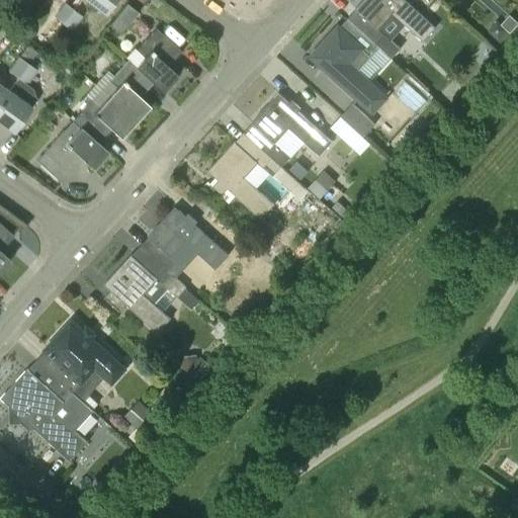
[(84,0),(103,15),(114,0),(84,0)]
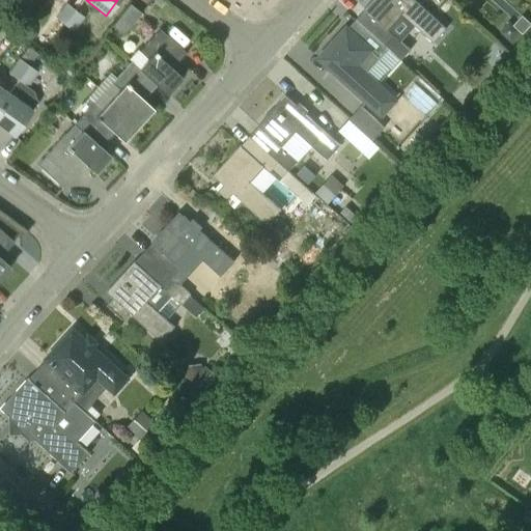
[(359,23),(385,47),(386,46),(398,57),(409,46),(400,37),(398,40),(388,31),(402,15),(434,43),(447,28),(416,0),(371,0),(364,8),(368,12),(359,23)]
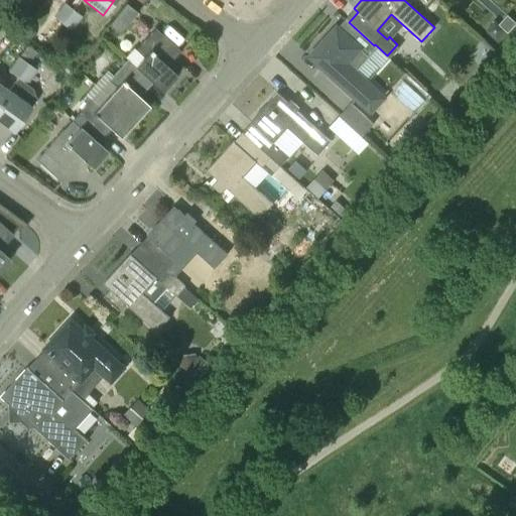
[(63,3),(53,17),(62,23),(73,10),(63,3)]
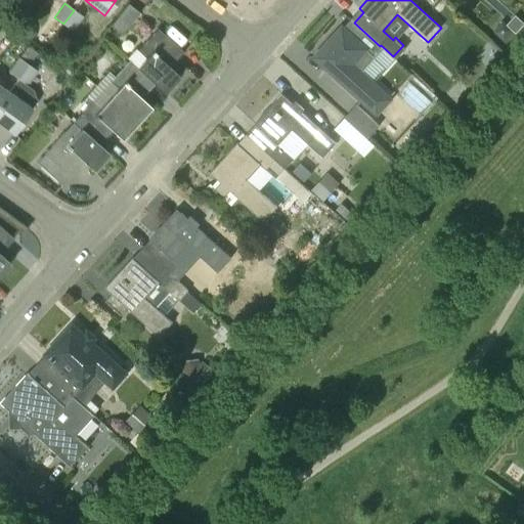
[(127,4),(110,26),(121,36),(139,13),(128,4),(127,4)]
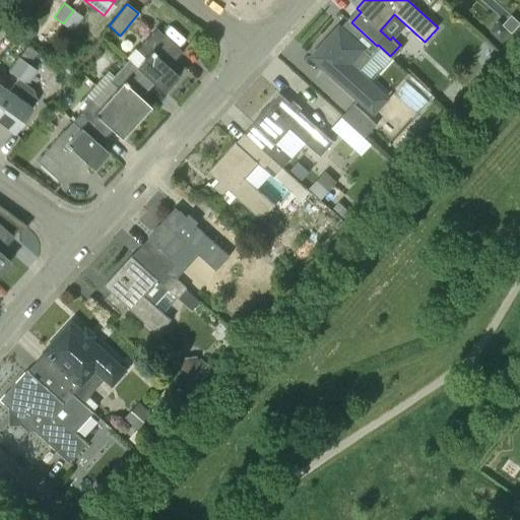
[(73,10),(63,23),(72,30),(82,17),(73,10)]
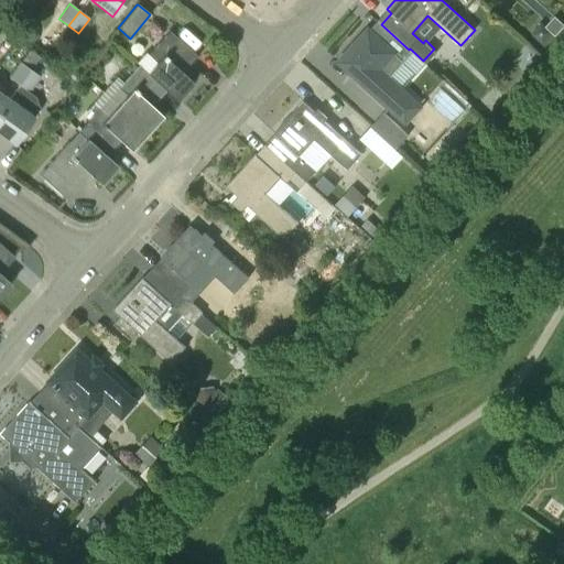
[(542,43),(552,32),(545,26),(541,22),(531,33),(542,43)]
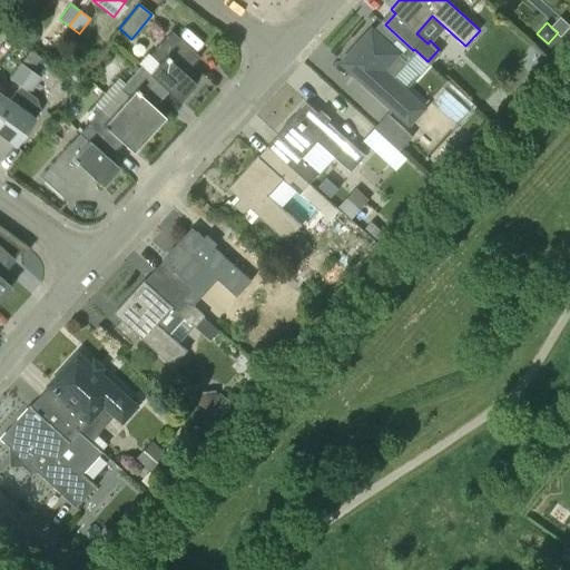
[(405,59),(413,50),(385,25),(376,35),(372,30),(342,62),(354,74),(351,77),(362,86),(364,82),(383,100),(381,104),(390,112),(393,109),(410,124),(424,108),(392,79),(409,61),(405,59)]
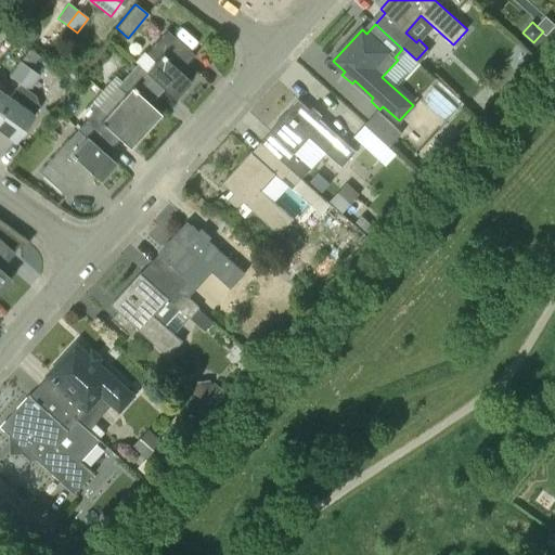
[(154,62),(144,73),(163,89),(173,99),(190,81),(179,72),(194,55),(167,30),(145,54),(154,62)]
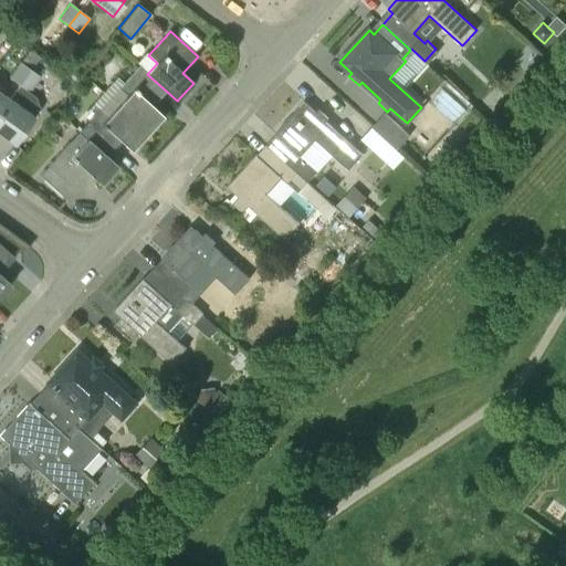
[(20,63),(9,79),(19,85),(30,71),(20,63)]
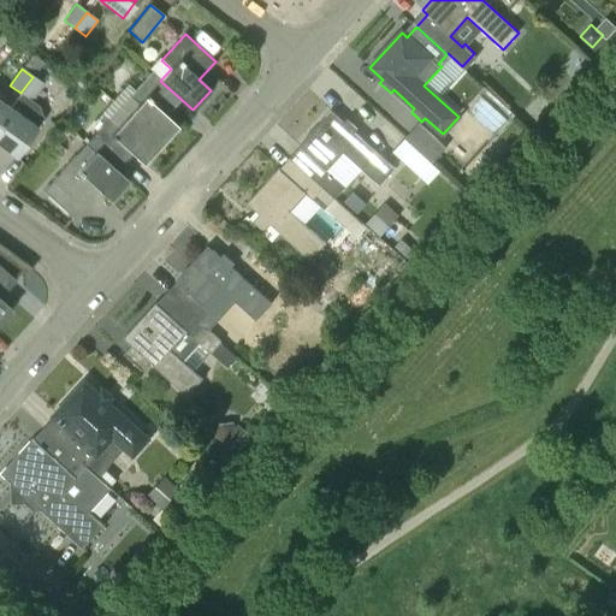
[(135,90),(117,108),(159,147),(178,126),(166,116),(181,99),(160,81),(150,72),(135,90)]
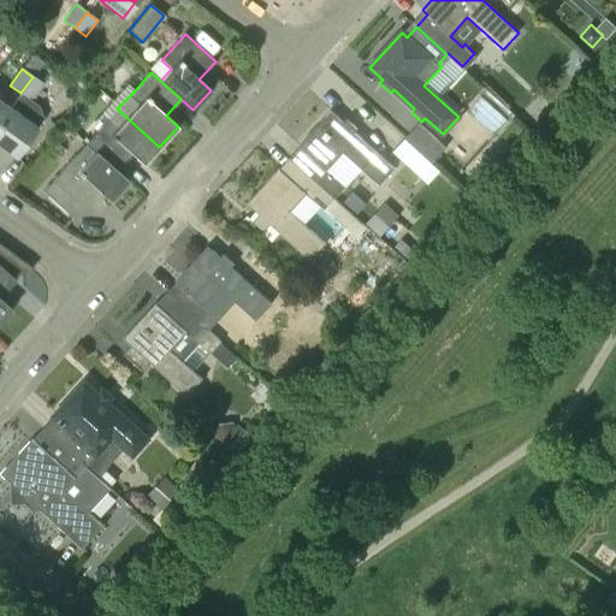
[(33,77),(21,93),(31,100),(43,84),(33,77)]
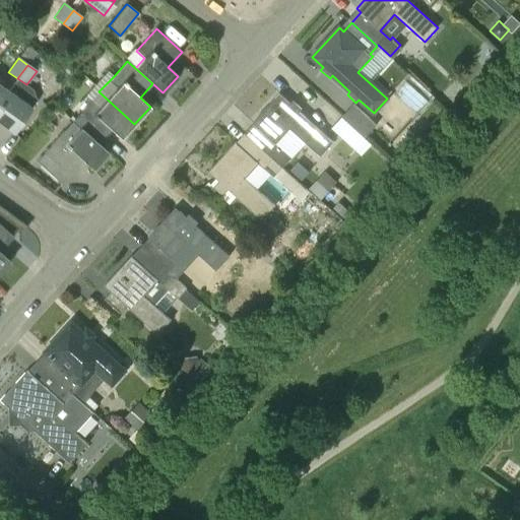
[(0,83),(0,102),(8,90),(0,83)]
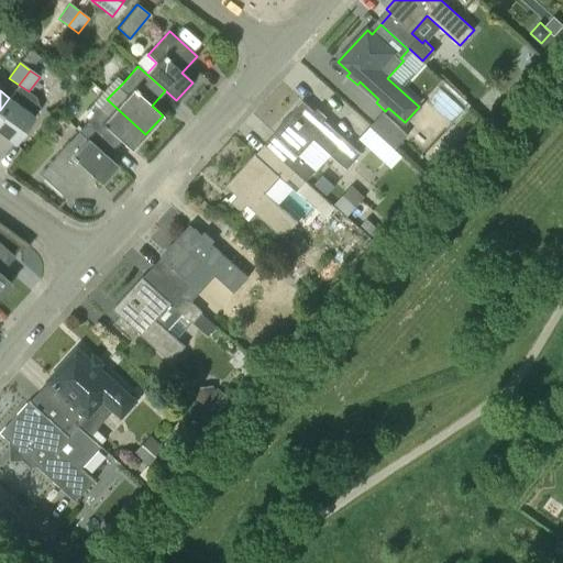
[(9,98),(0,110),(0,134),(13,144),(34,116),(33,116),(9,98)]
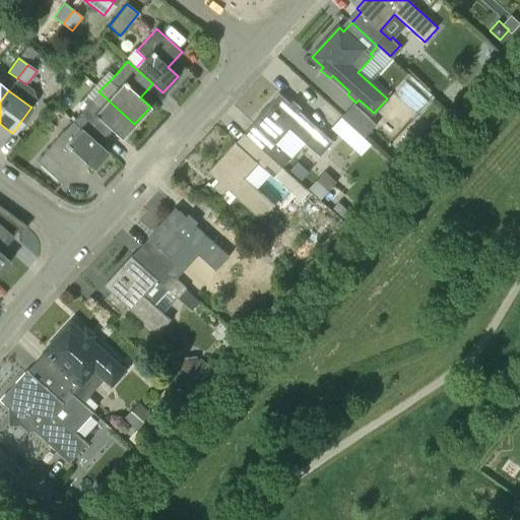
[(91,100),(73,121),(98,143),(110,130),(120,139),(134,124),(99,91),(91,100)]
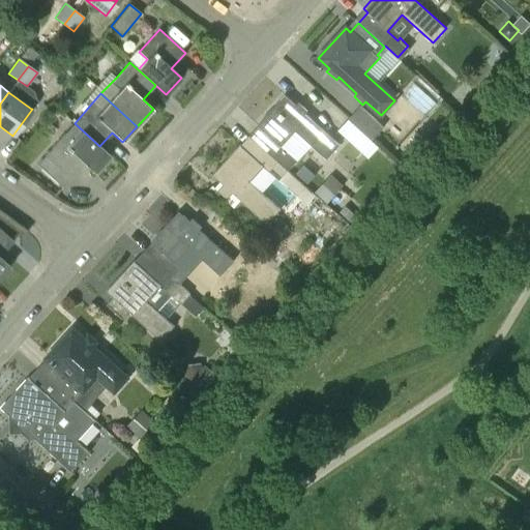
[(253,140),(288,170),(296,162),(278,145),(293,129),(326,158),(340,144),(305,113),(308,110),(299,101),(296,105),(285,95),(257,125),(262,129),(253,140)]
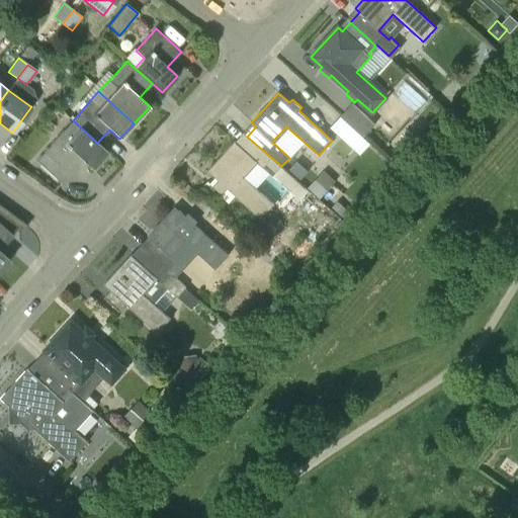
[(363,138),(374,124),(352,103),(340,116),(363,138)]
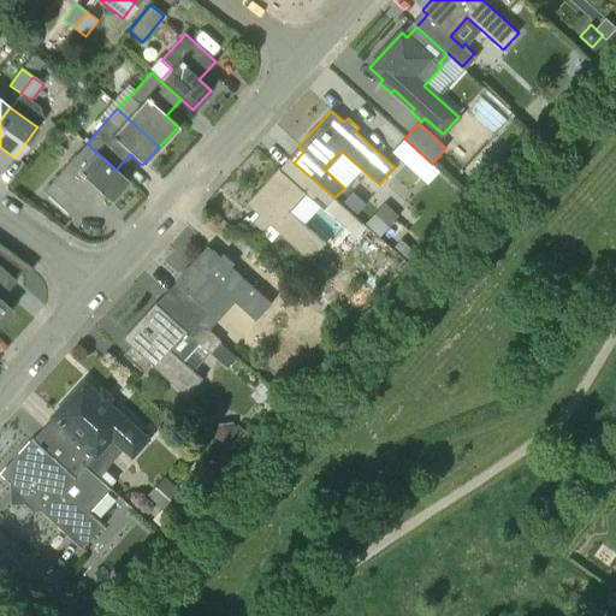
[(52,181),(43,191),(73,218),(82,207),(98,190),(110,201),(126,183),(128,181),(116,170),(87,143),(76,154),(52,181)]
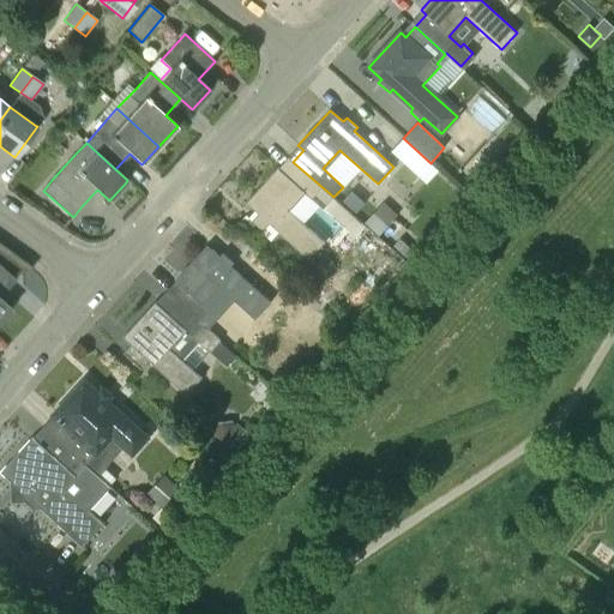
[(369,230),(333,197),(332,198),(293,162),(283,172),(278,167),(246,203),(258,214),(256,217),(266,228),(270,224),(309,260),(325,242),(353,269),(366,253),(356,245),(369,230)]
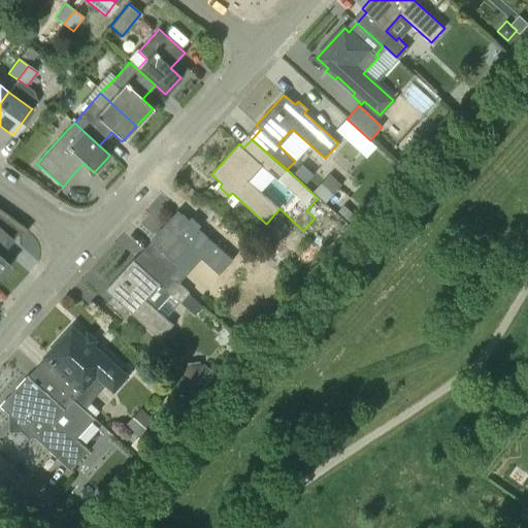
[(341,185),(330,174),(315,191),(326,201),(341,185)]
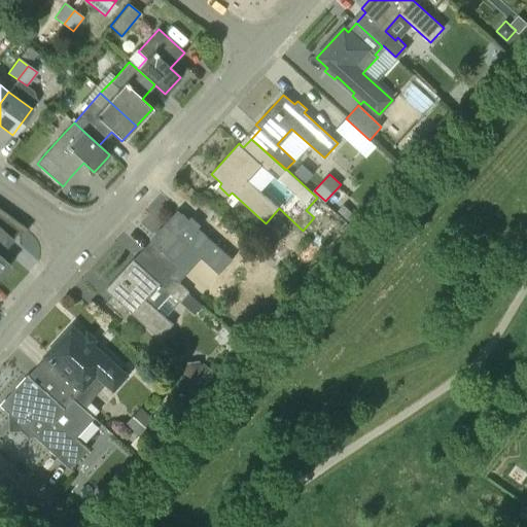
[(145,254),(172,277),(181,267),(174,260),(188,246),(219,274),(233,259),(232,258),(240,250),(224,236),(216,245),(199,229),(201,225),(191,216),(188,219),(178,210),(150,241),(154,244),(145,254)]
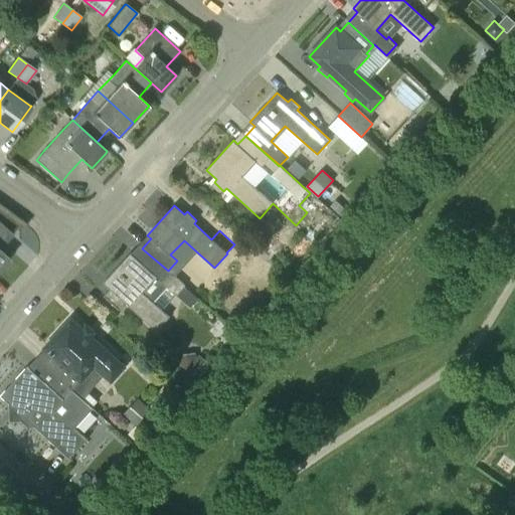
[(0,270),(10,260),(0,249),(0,248),(13,235),(0,222),(0,270)]
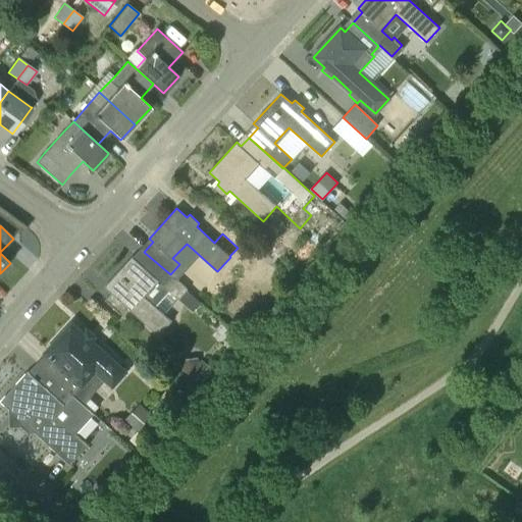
[(190,293),(170,274),(144,252),(136,261),(132,257),(105,286),(111,293),(105,300),(121,315),(127,308),(159,336),(172,321),(155,306),(169,291),(181,302),(190,293)]
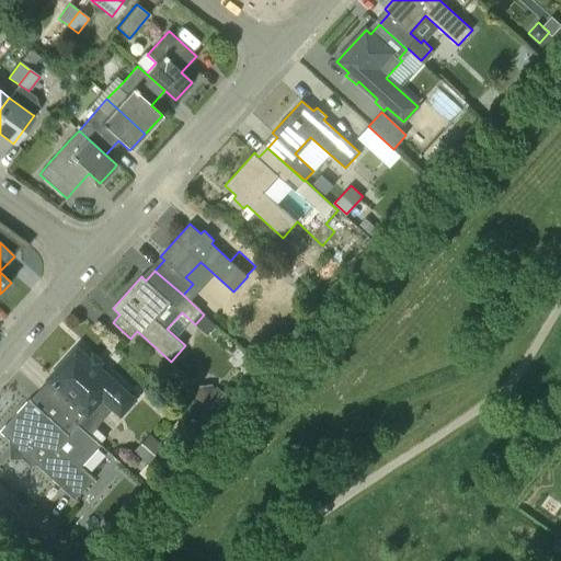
[(88,433),(112,407),(121,415),(135,399),(99,366),(102,363),(92,354),(89,357),(78,347),(48,379),(53,384),(43,395),(79,426),(88,433)]
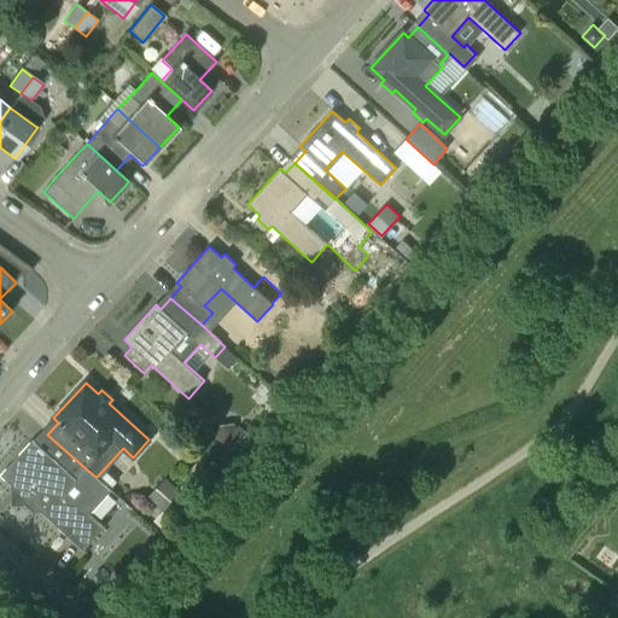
[(235,424),(219,425),(221,443),(238,442),(235,424)]
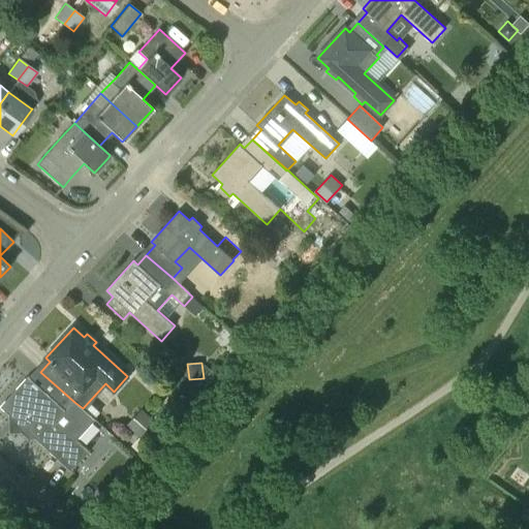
[(95,419),(83,408),(74,402),(40,372),(32,380),(28,376),(0,406),(12,417),(11,417),(21,427),(22,426),(71,471),(90,452),(76,440),(95,419)]
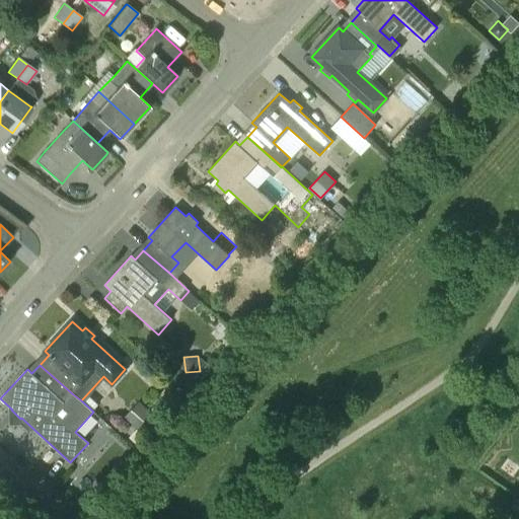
[(150,411),(161,422),(176,405),(166,394),(150,411)]
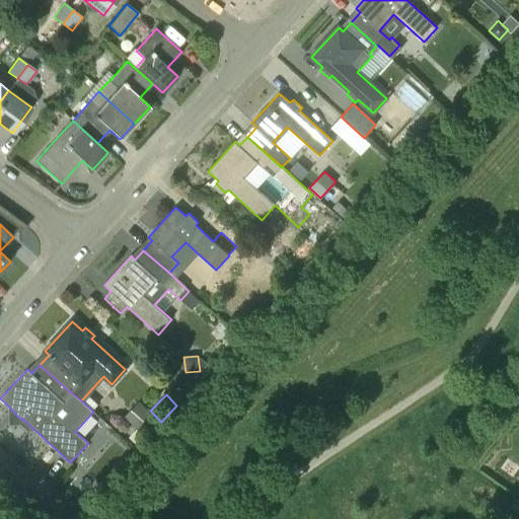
[(161,422),(150,411),(144,404),(129,421),(137,429),(146,438),(161,422)]
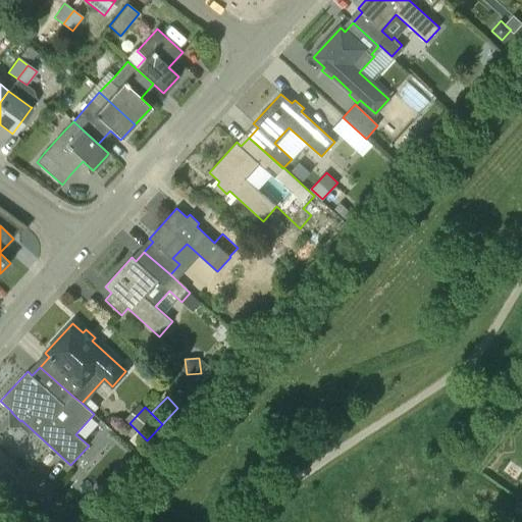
[(147,440),(138,431),(131,439),(140,449),(147,440)]
